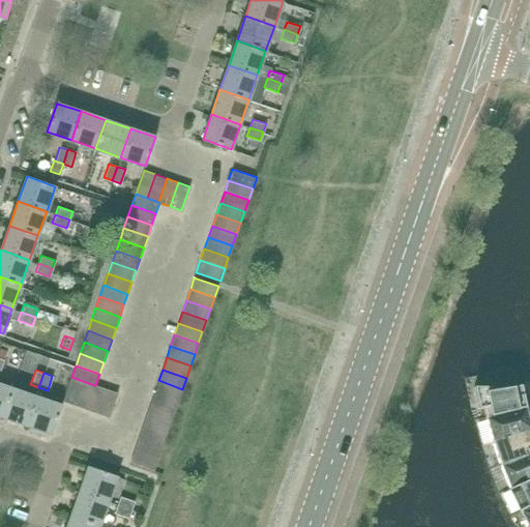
[(75,405),(83,381),(71,377),(63,401),(75,405)]
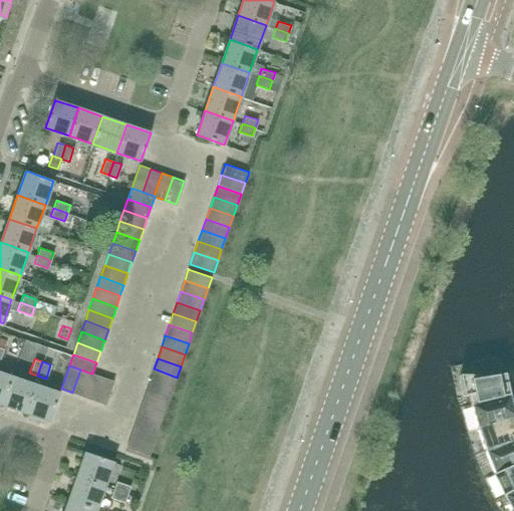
[(173,389),(177,377),(154,368),(150,380),(173,389)]
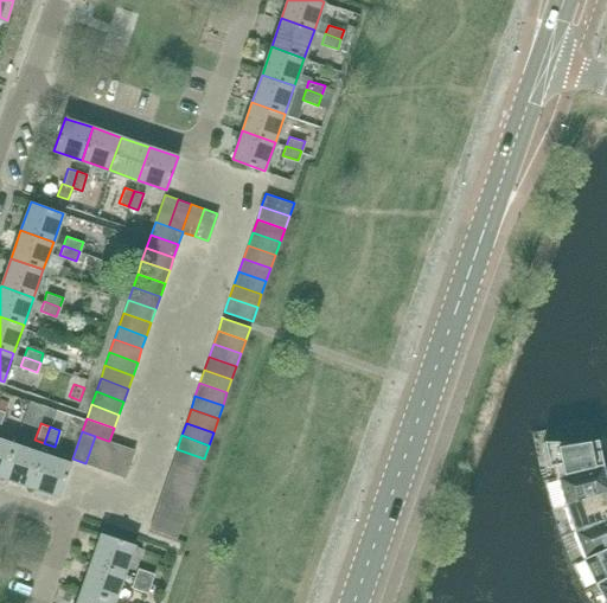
[(98,467),(108,441),(95,436),(85,463),(98,467)]
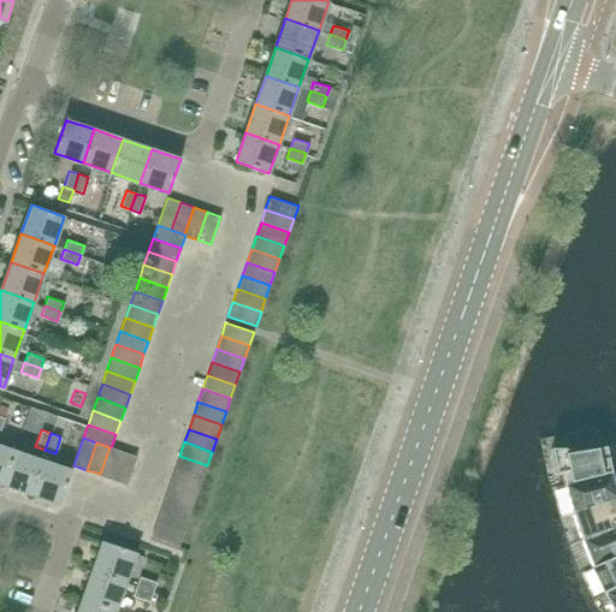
[(0,482),(1,483),(13,451),(0,445),(0,482)]
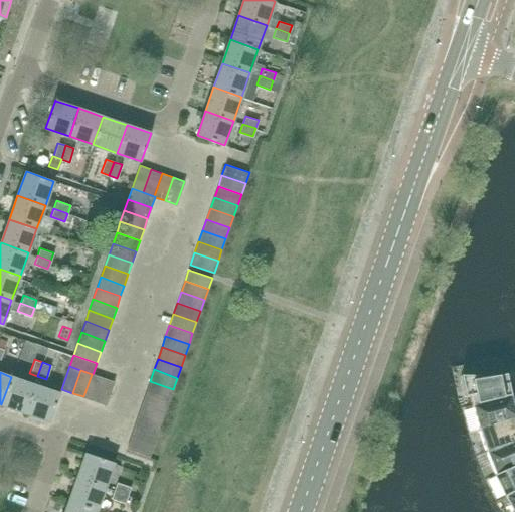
[(511,395),(509,382),(507,373),(482,377),(482,374),(460,374),(465,396),(470,395),(472,404),(511,395)]
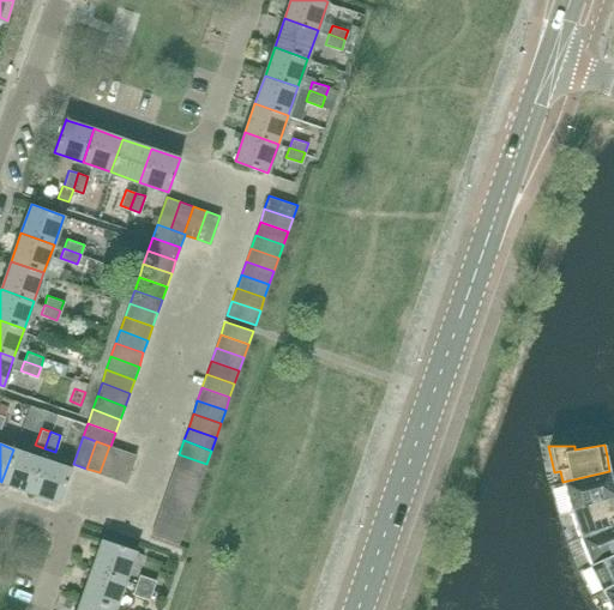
[(113,477),(122,450),(110,446),(109,446),(100,472),(113,477)]
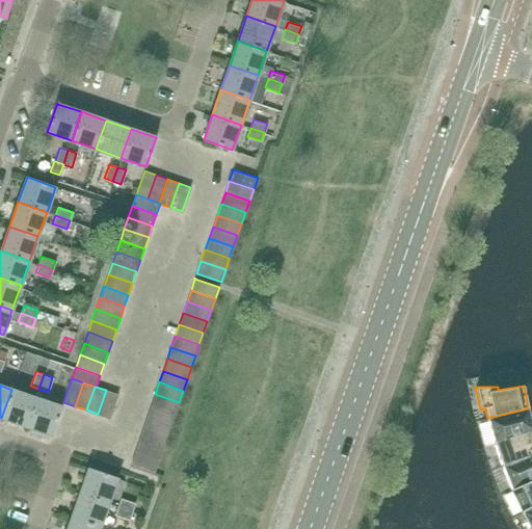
[(26,426),(35,398),(11,390),(1,418),(26,426)]
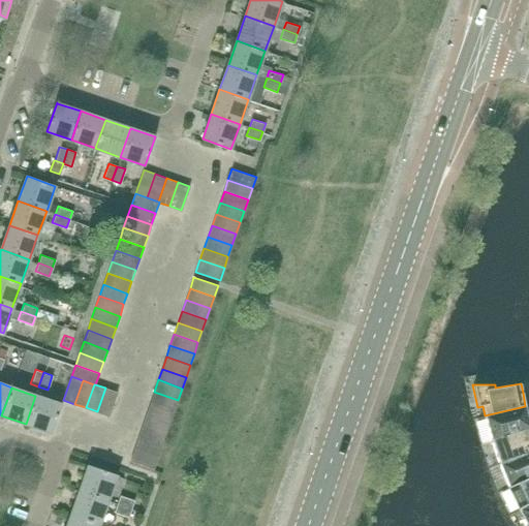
[(109,415),(117,392),(105,388),(97,411),(109,415)]
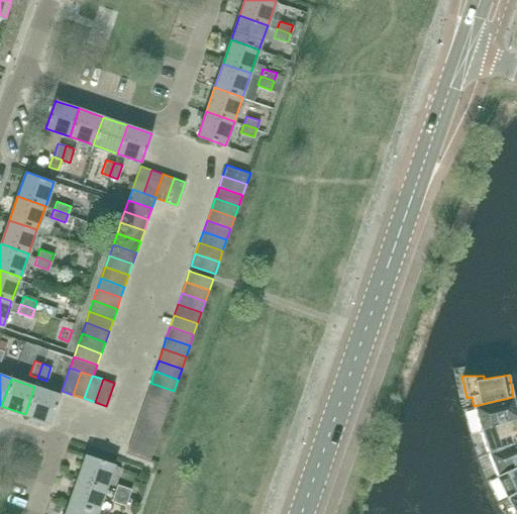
[(171,402),(174,391),(150,383),(146,394),(171,402)]
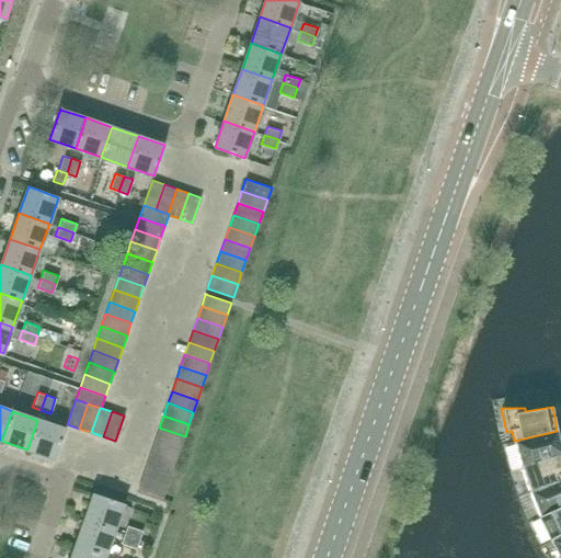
[(55,459),(65,429),(37,420),(27,450),(55,459)]
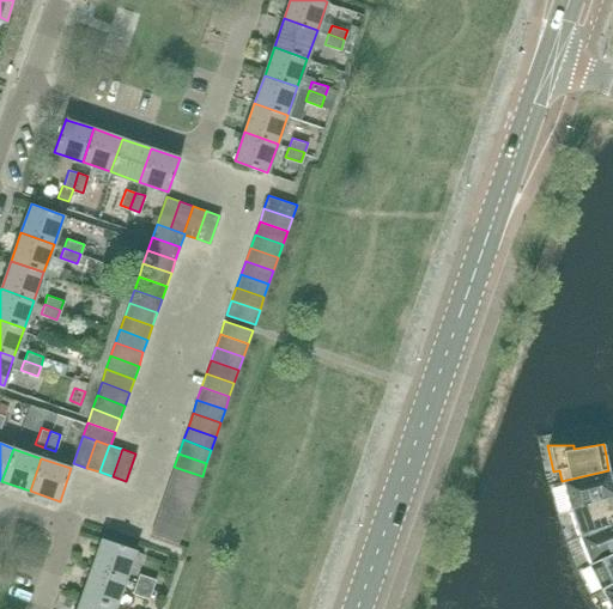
[(198,489),(202,476),(174,467),(169,480),(198,489)]
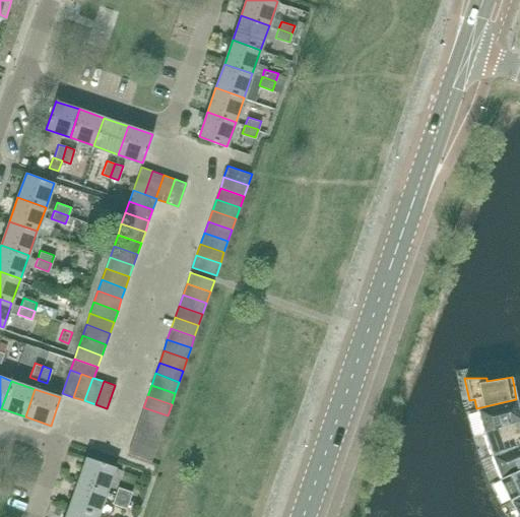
[(519,421),(519,412),(516,399),(476,408),(482,432),(519,421)]
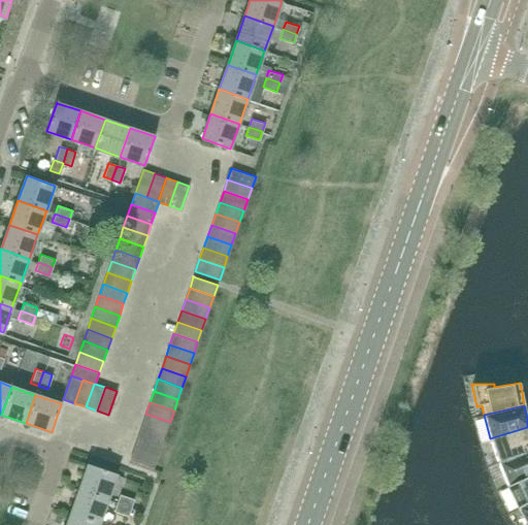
[(166,433),(170,422),(145,414),(142,425),(166,433)]
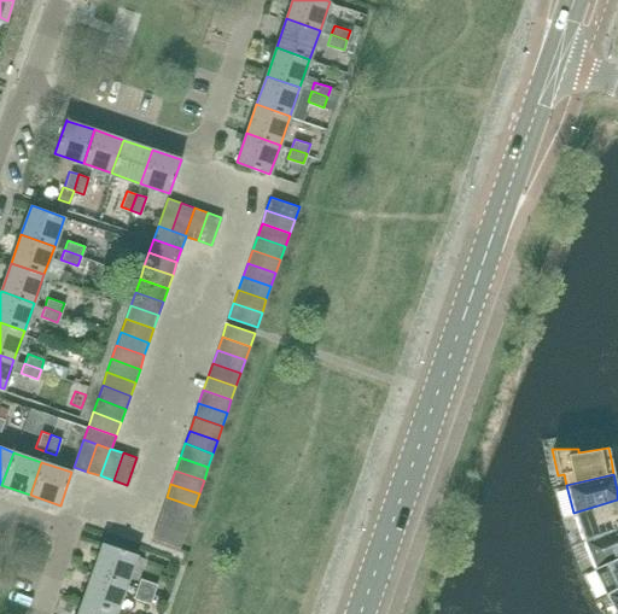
[(190,519),(194,507),(167,497),(162,509),(190,519)]
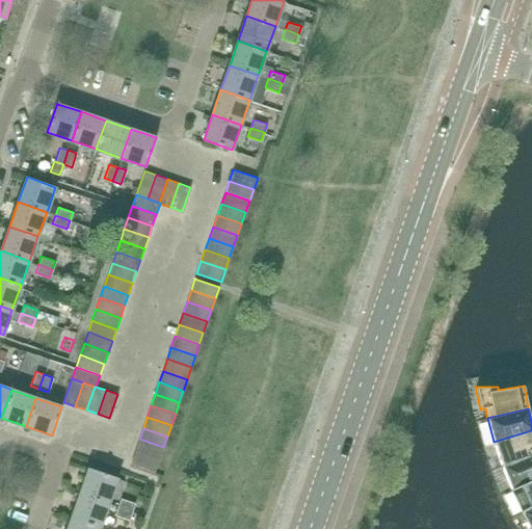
[(531,454),(531,430),(494,442),(502,466),(531,454)]
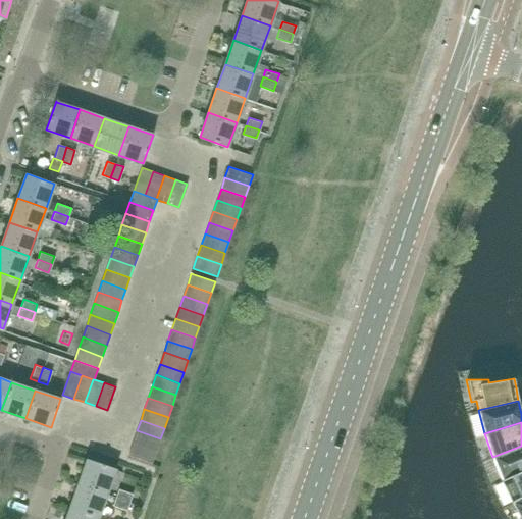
[(156,451),(160,438),(137,430),(133,443),(156,451)]
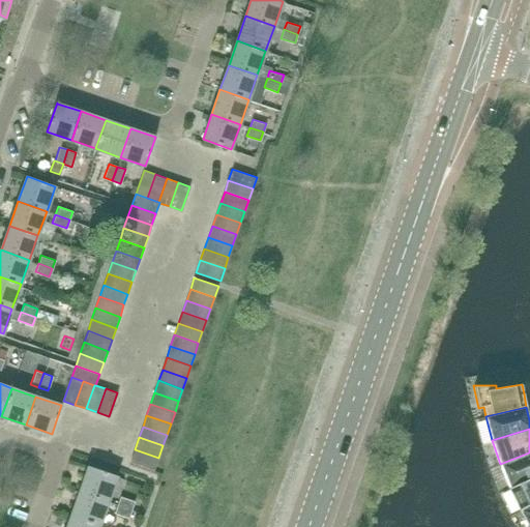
[(154,469),(158,458),(135,449),(130,461),(154,469)]
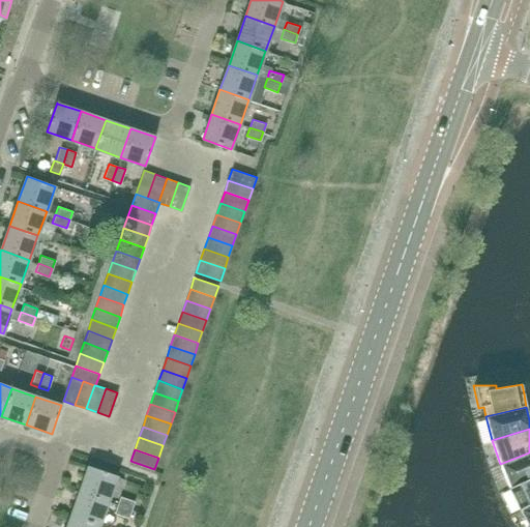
[(529,477),(529,452),(500,464),(509,488),(529,477)]
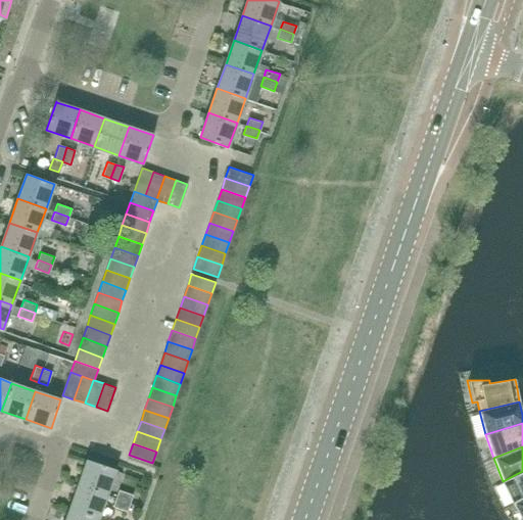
[(107,494),(115,469),(87,460),(79,484),(94,489),(107,494)]
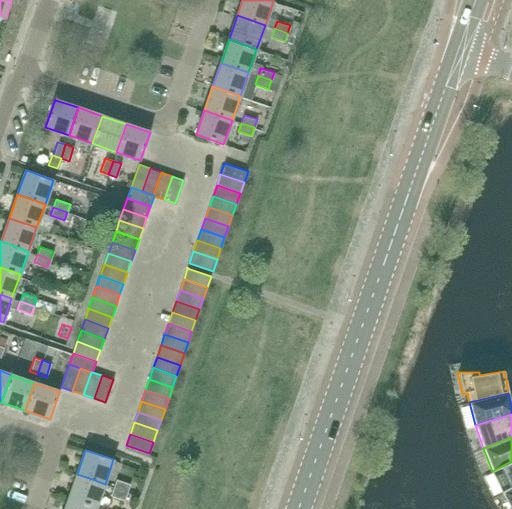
[(511,487),(511,461),(492,471),(502,492),(511,487)]
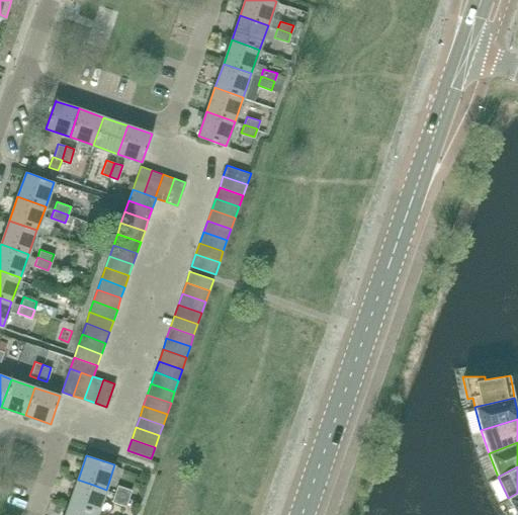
[(106,490),(93,485),(78,480),(70,504),(83,508),(98,513),(106,490)]
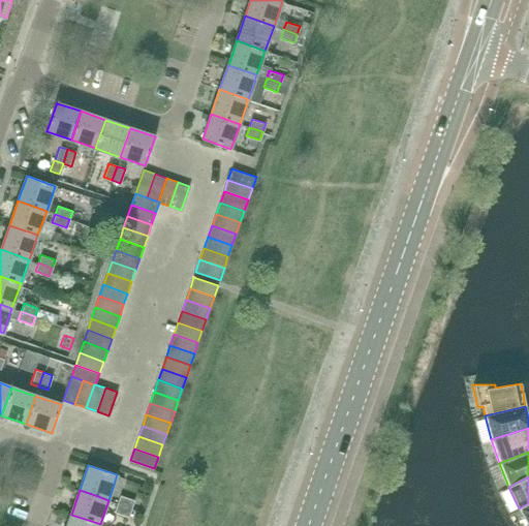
[(118,503),(131,508),(134,500),(120,495),(118,503)]
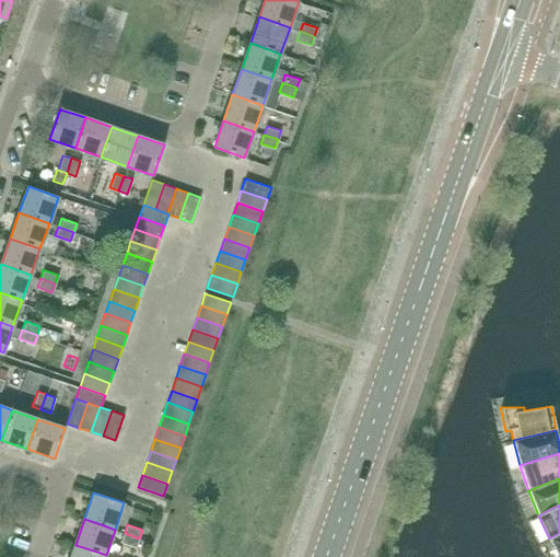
[(137,547),(139,538),(125,533),(121,542),(137,547)]
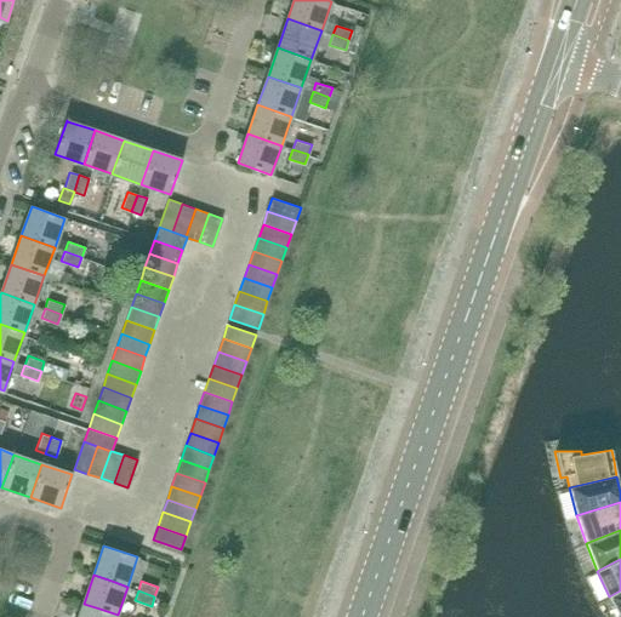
[(620,616),(620,590),(609,596),(620,615),(616,616),(620,616)]
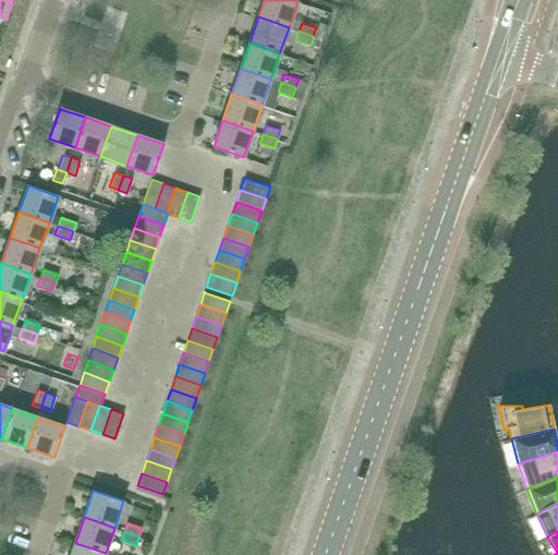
[(104,554),(106,553),(89,547),(75,543),(70,554),(104,554)]
